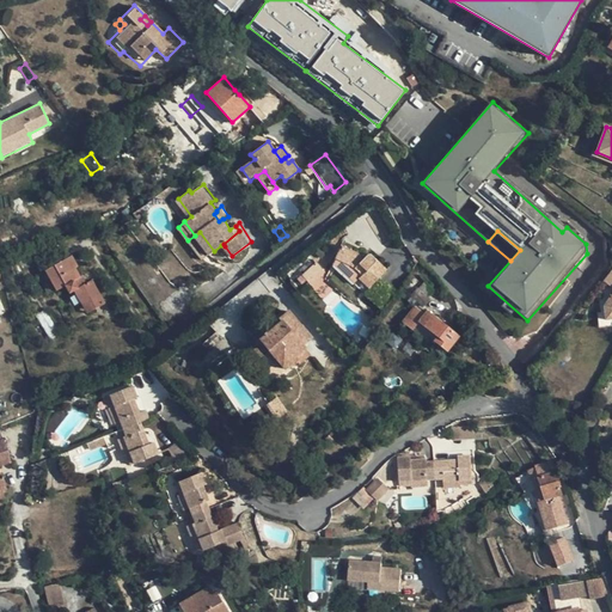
[(208,255),(214,251),(200,232),(195,236),(208,255)]
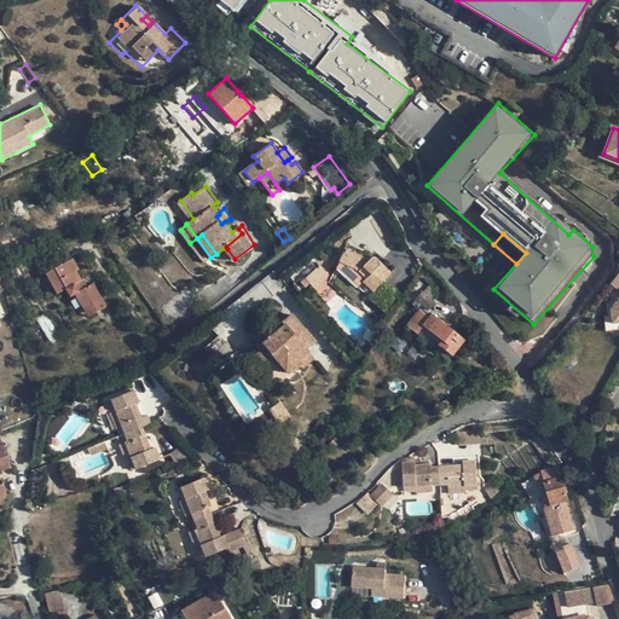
[(365,278),(363,281),(372,290),(389,272),(375,256),(371,256),(369,258),(368,259),(345,248),(339,261),(356,270),(365,278)]
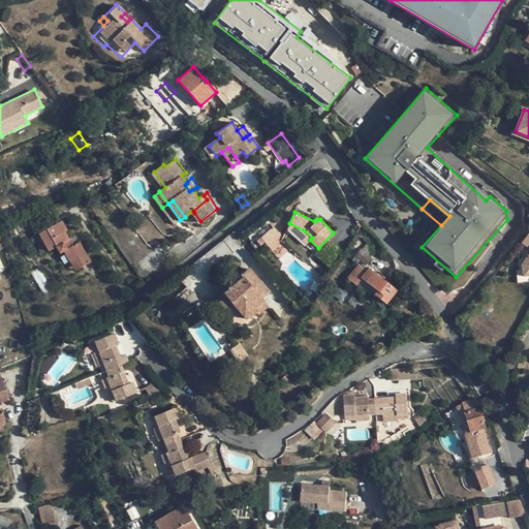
[(32,227),(29,221),(11,228),(14,236),(32,227)]
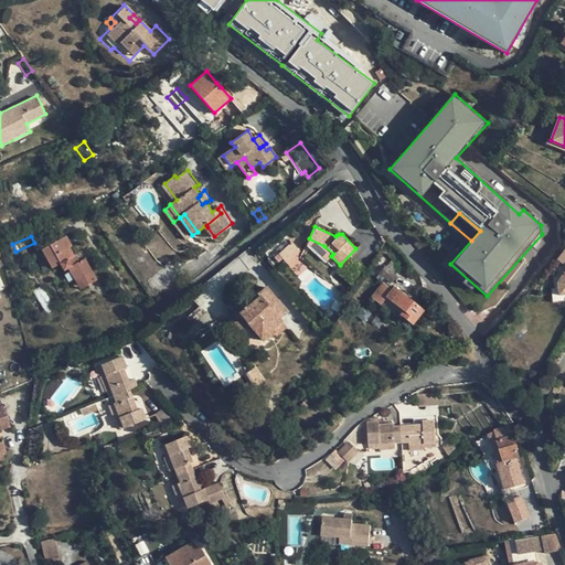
[(60,263),(74,256),(70,246),(71,245),(65,236),(42,249),(52,267),(60,263)]
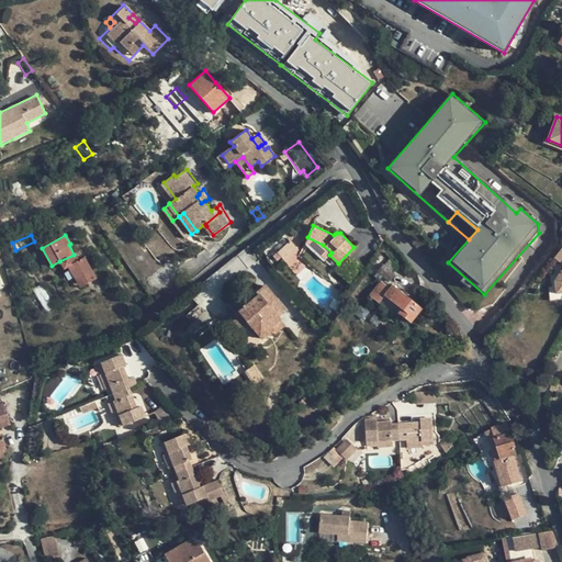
[(324,260),(329,255),(332,253),(323,245),(307,237),(304,243),(324,260)]
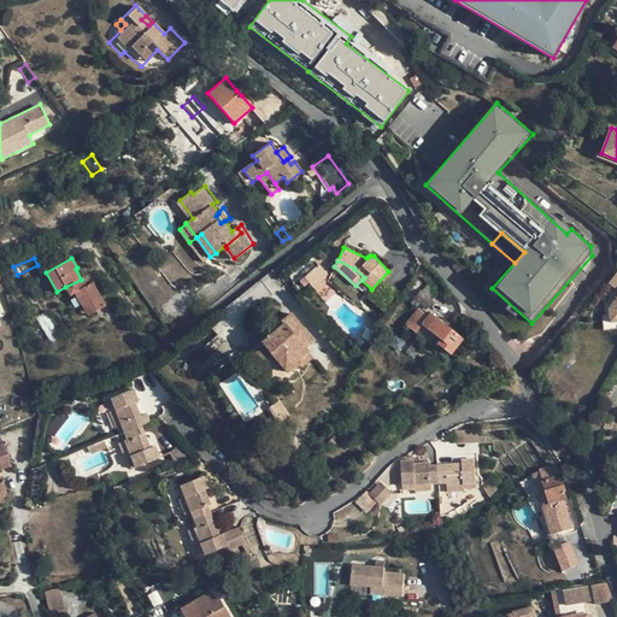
[(303,278),(311,287),(325,274),(317,265),(303,278)]
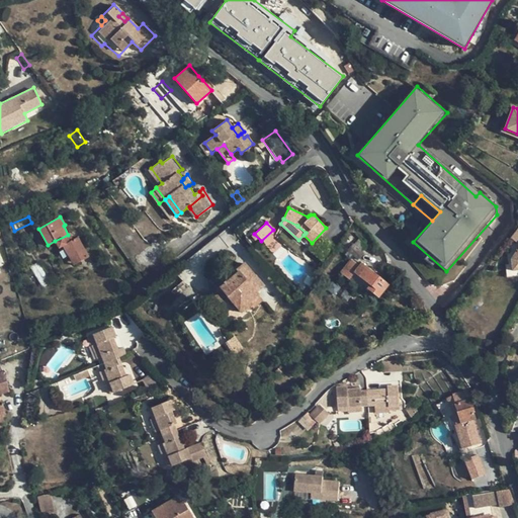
[(64,247),(70,258),(75,255),(79,262),(89,257),(78,238),(71,241),(68,235),(55,241),(59,249),(64,247)]
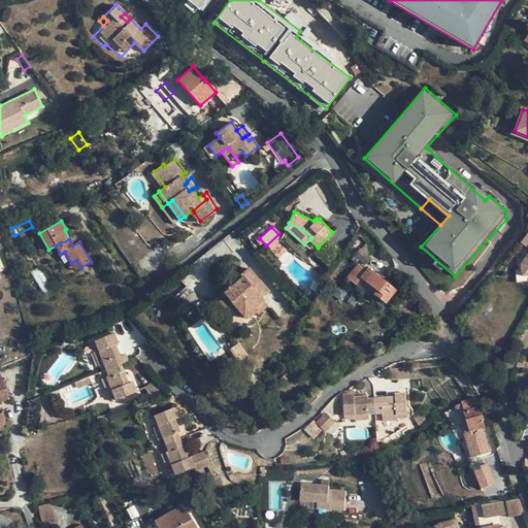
[(366,242),(361,248),(369,257),(374,252),(366,242)]
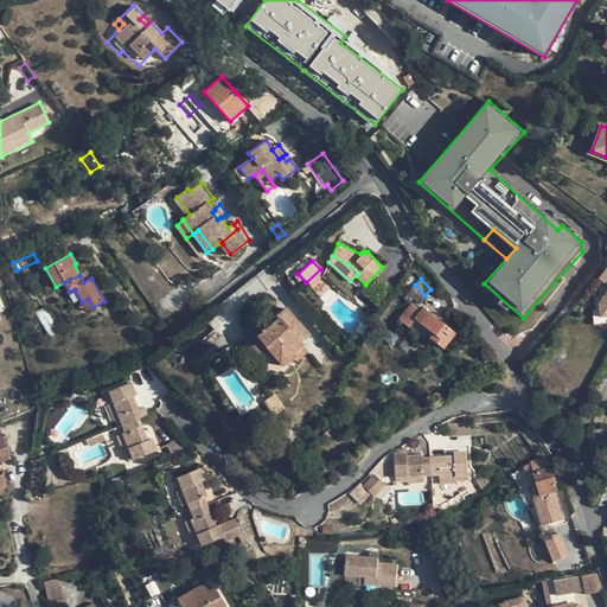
[(407,292),(408,293),(413,298),(419,304),(426,296),(425,295),(415,285),(407,292)]
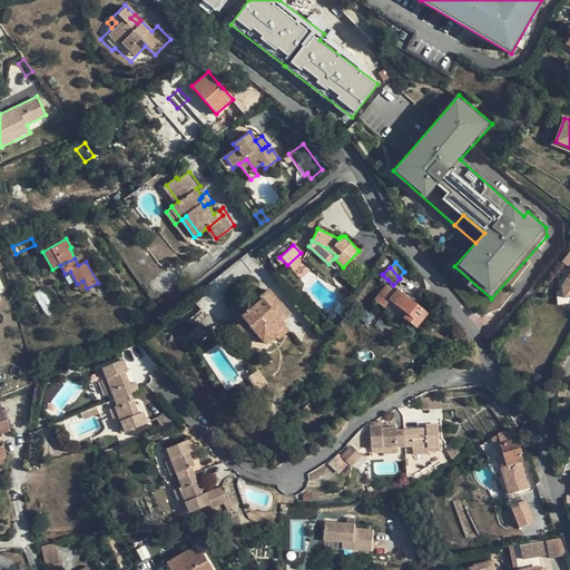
[(569,273),(568,275),(567,274),(559,284),(560,290),(560,297),(569,296),(569,273)]
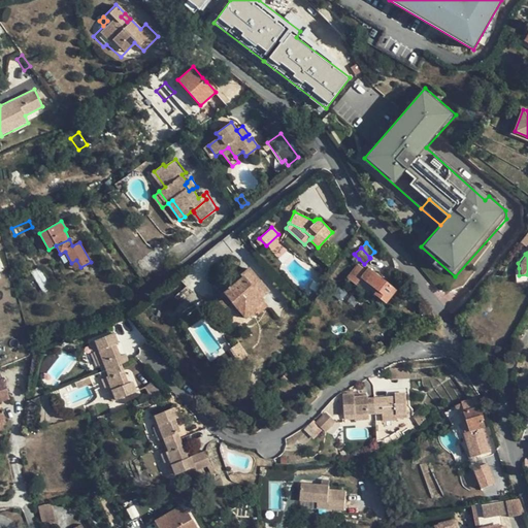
[(75,270),(80,267),(76,260),(71,263),(75,270)]
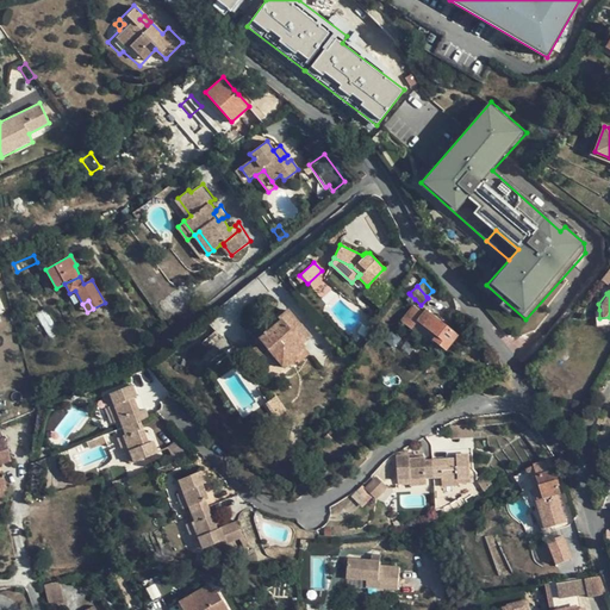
[(416,321),(424,327),(434,335),(431,340),(444,349),(456,335),(425,309),(423,312),(412,304),(400,321),(410,328),(416,321)]
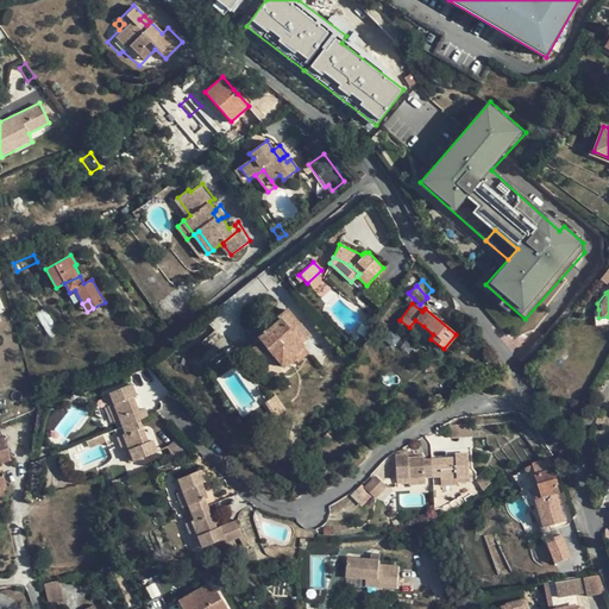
[(51,337),(60,331),(44,307),(35,312),(51,337)]
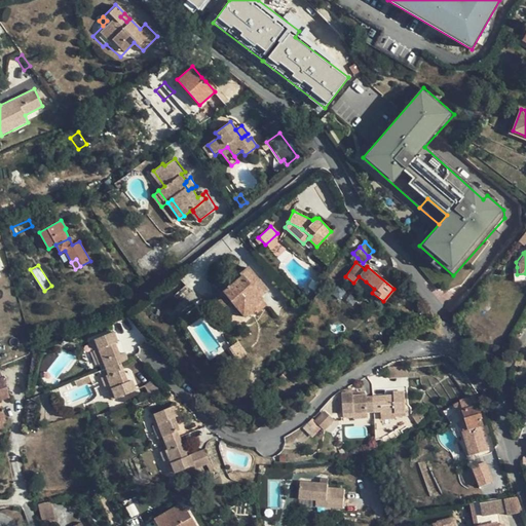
[(242,315),(247,312),(262,299),(263,298),(261,296),(268,290),(248,265),(238,273),(240,275),(231,283),(230,282),(221,288),(223,290),(215,297),(224,307),(230,302),(242,315)]
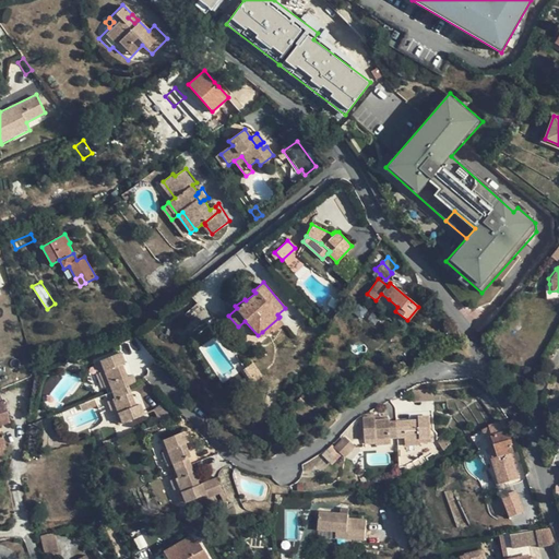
[(558,296),(558,290),(549,292),(549,284),(543,285),(544,298),(558,296)]
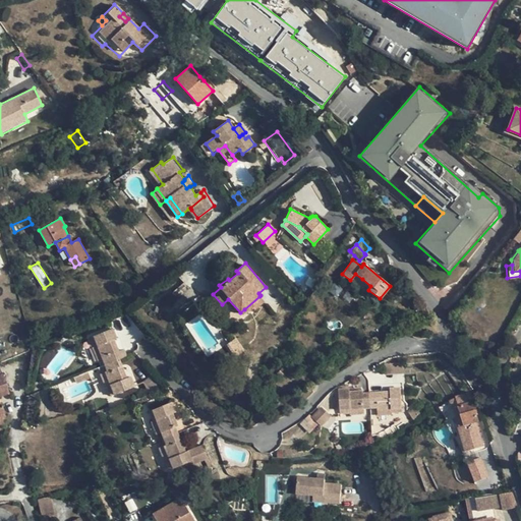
[(357,285),(362,279),(355,274),(350,280),(357,285)]
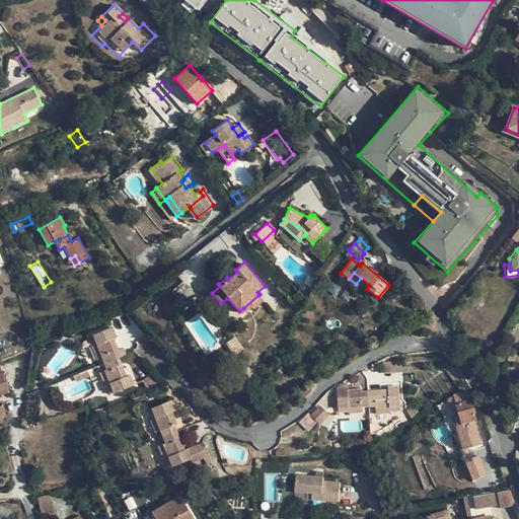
[(264,300),(258,295),(243,308),(247,313),(264,300)]
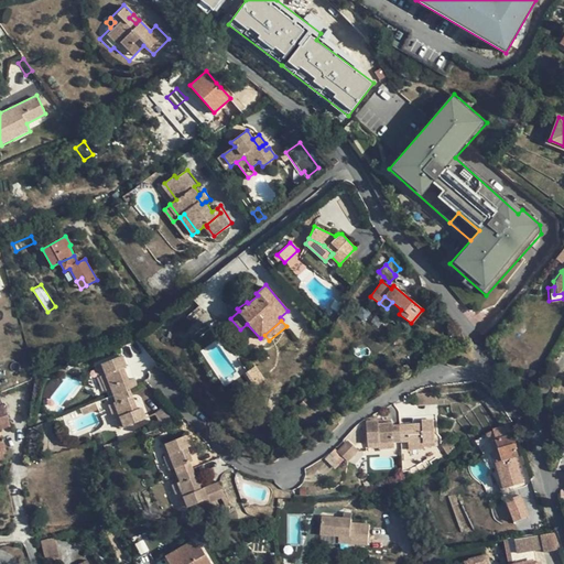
[(99,366),(102,377),(106,375),(111,389),(115,397),(130,390),(127,383),(129,382),(125,368),(127,367),(122,357),(99,366)]
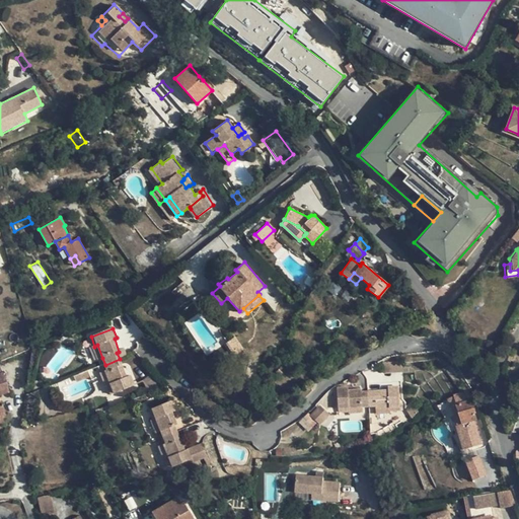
[(98,360),(102,358),(97,345),(94,347),(93,347),(98,360)]
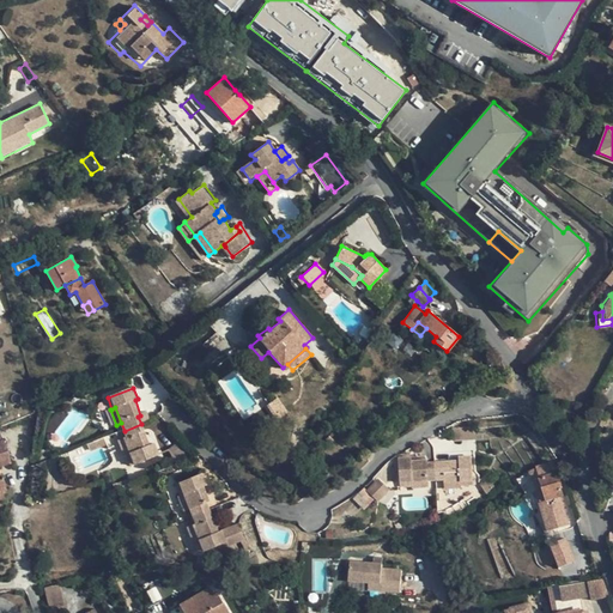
[(133,453),(127,455),(131,466),(157,456),(153,445),(150,447),(141,424),(125,431),(133,453)]
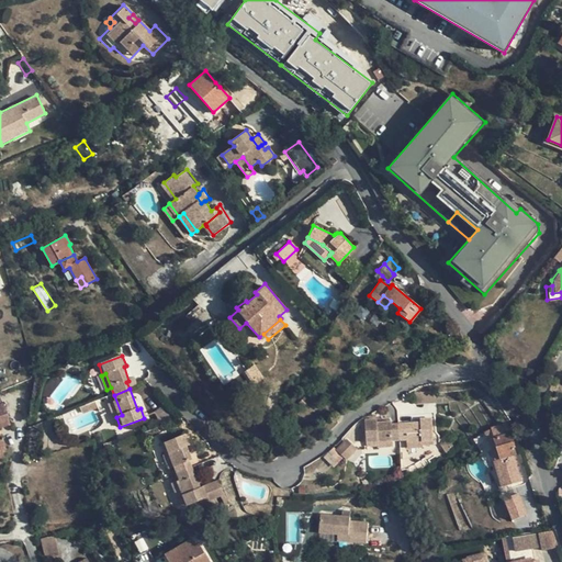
[(437,393),(415,394),(416,407),(438,406),(437,393)]
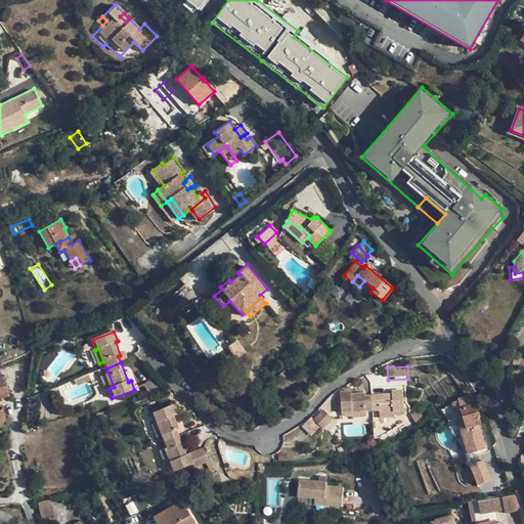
[(106,390),(108,389),(114,387),(106,368),(99,372),(106,390)]
